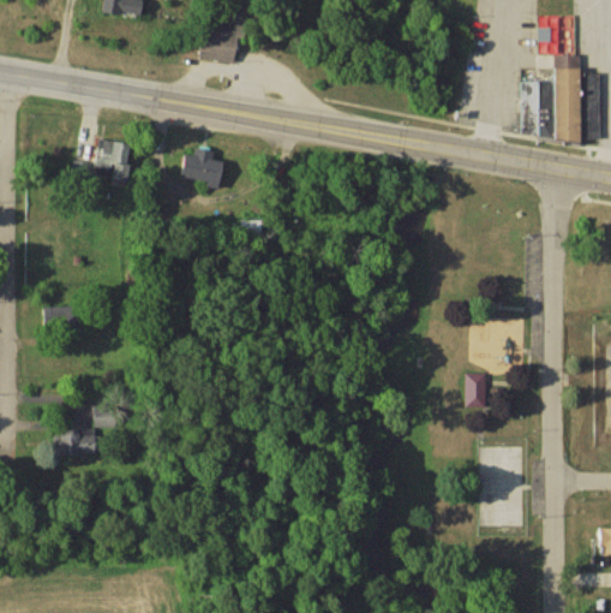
[(101,0),(101,13),(141,15),(141,0),(101,0)]
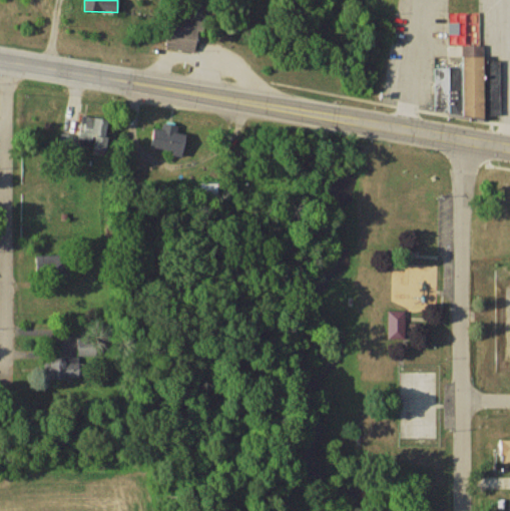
[(193,53),(201,22),(171,15),(164,46),(193,53)]
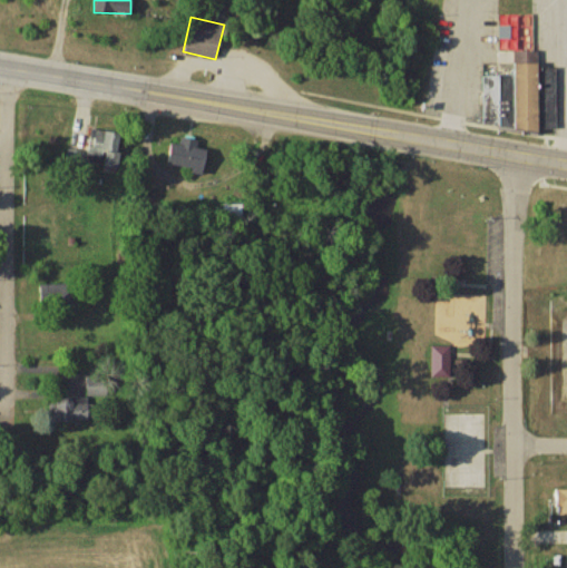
[(540,130),(540,128),(547,128),(547,51),(514,51),(514,130),(540,130)]
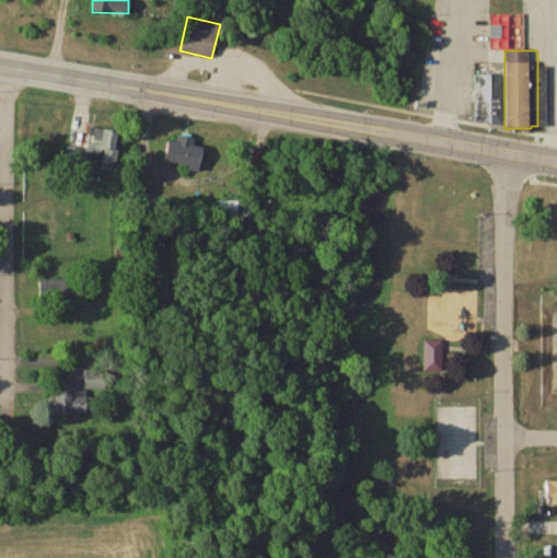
[(474,73),(474,124),(498,124),(497,73),(474,73)]
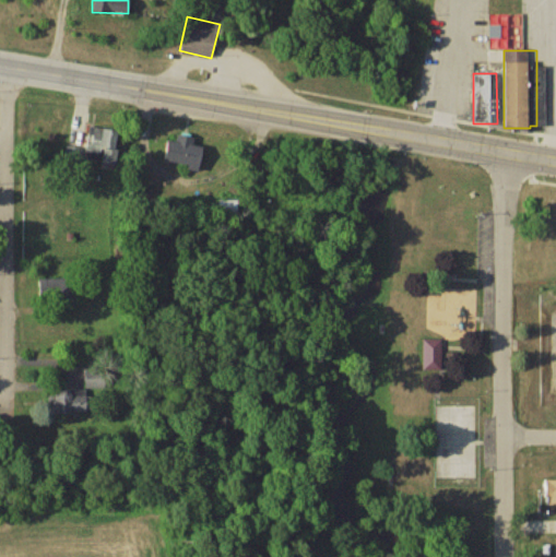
[(116,162),(117,129),(86,127),(85,160),(116,162)]
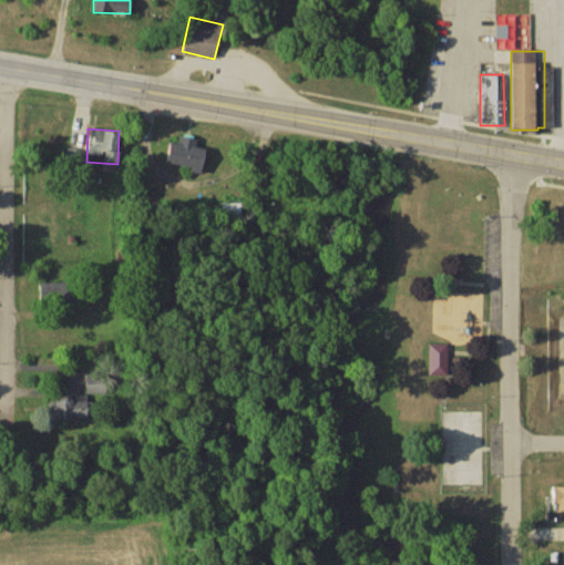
[(164,164),(201,172),(205,147),(195,145),(196,140),(170,135),(164,164)]
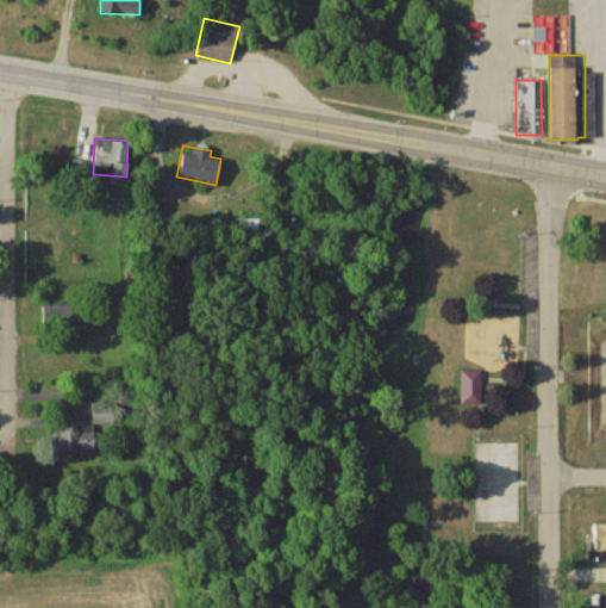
[(85,181),(87,161),(69,159),(67,178),(85,181)]
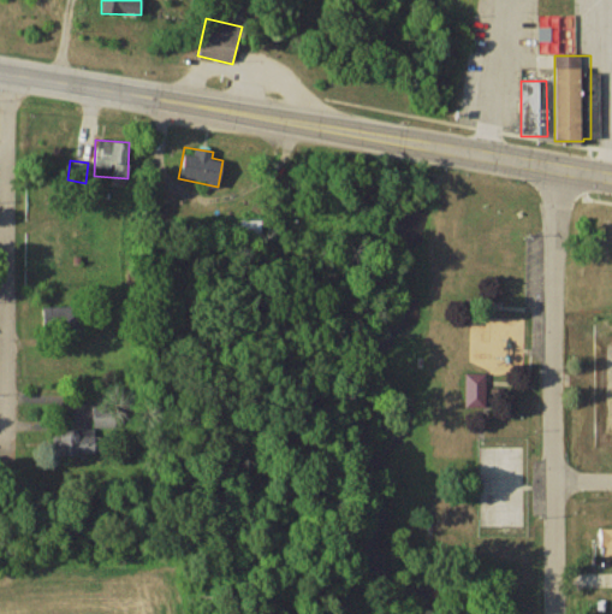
[(84,305),(41,306),(41,332),(84,332),(84,305)]
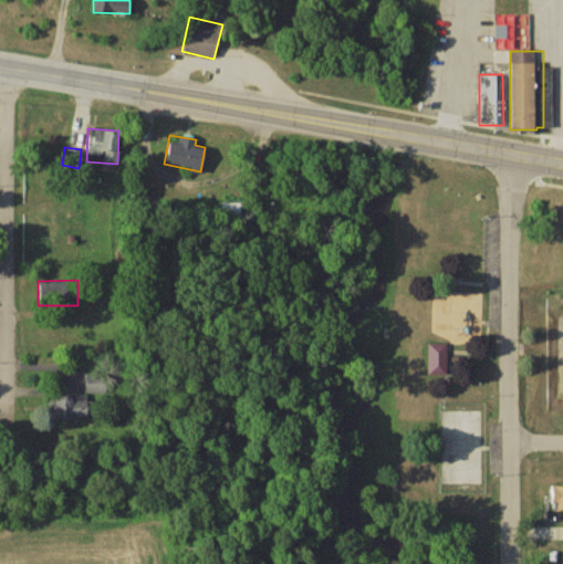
[(447,342),(427,342),(427,374),(447,374),(447,342)]
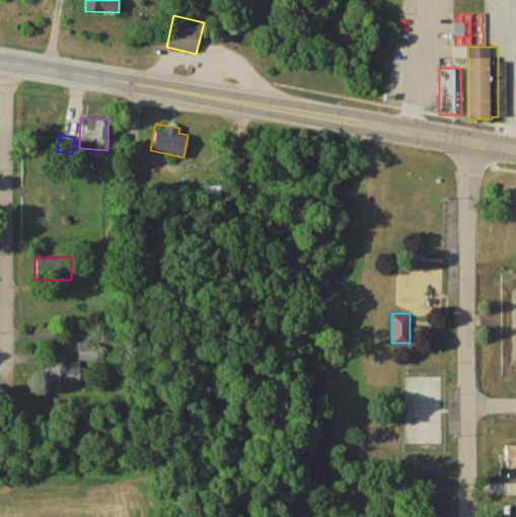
[(51,381),(79,381),(79,361),(51,361),(51,381)]
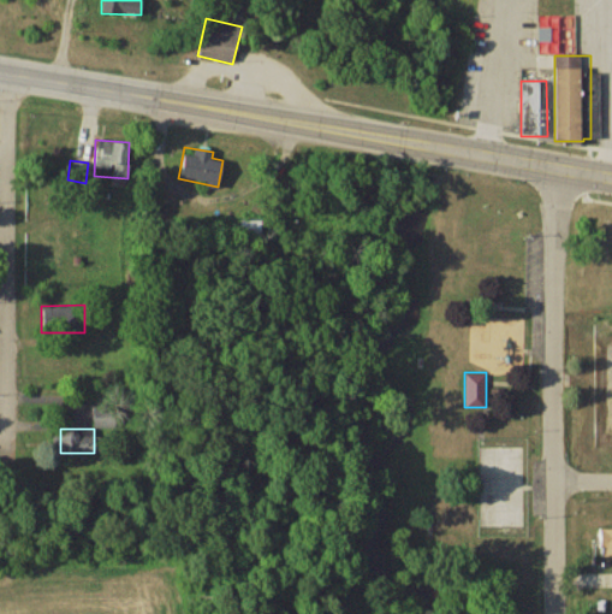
[(611,526),(596,526),(596,558),(611,556),(611,526)]
